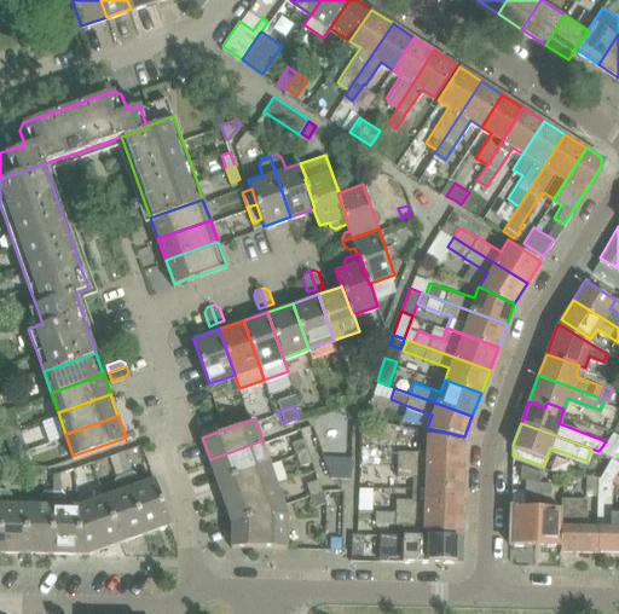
[(19,427),(5,432),(12,452),(27,447),(19,427)]
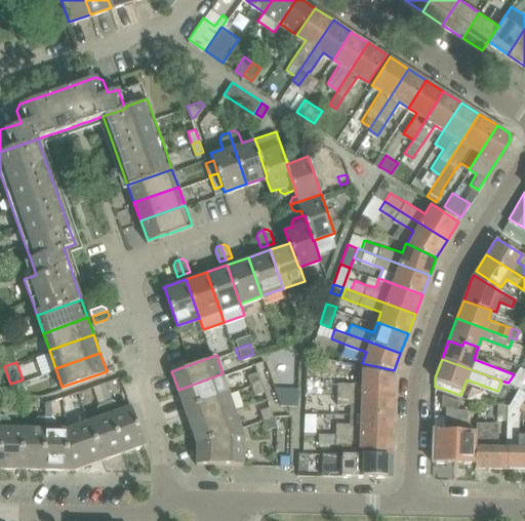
[(524,366),(520,364),(514,374),(509,382),(518,387),(524,392),(524,366)]
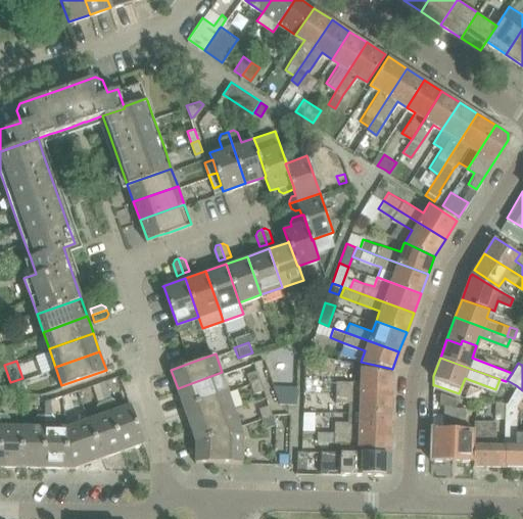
[(336,379),(336,389),(392,391),(392,372),(360,366),(360,380),(336,379)]
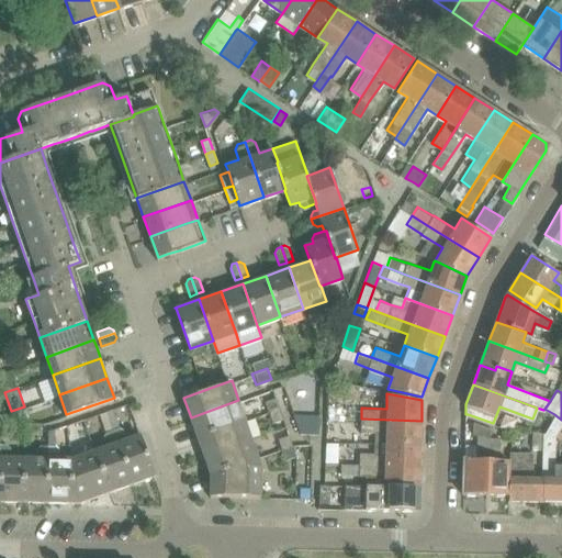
[(280,406),(277,395),(265,400),(269,410),(280,406)]
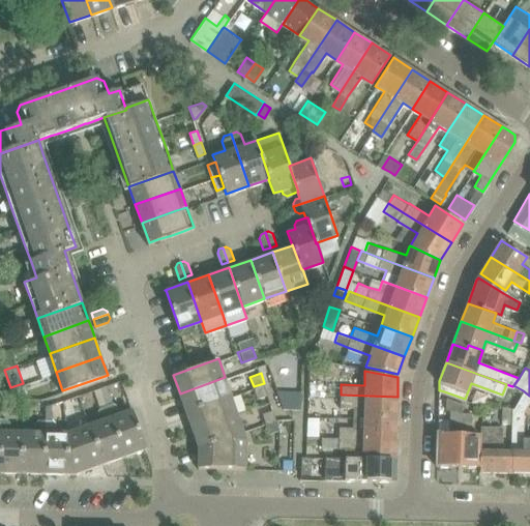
[(225,377),(180,393),(185,411),(231,395),(225,377)]
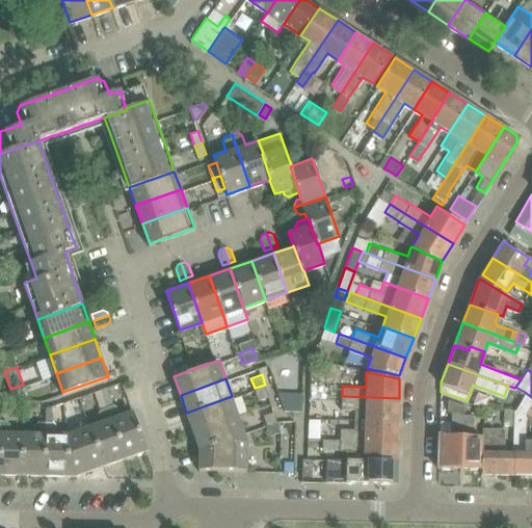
[(269,394),(265,385),(255,388),(258,398),(269,394)]
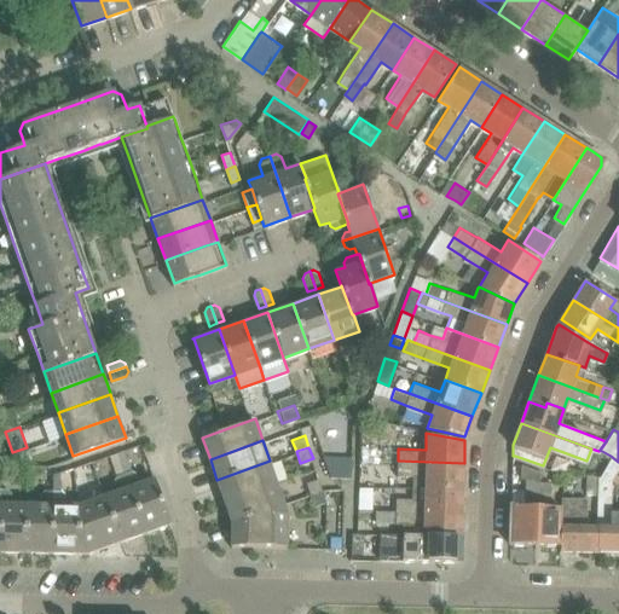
[(352,455),(323,453),(331,476),(351,476),(352,455)]
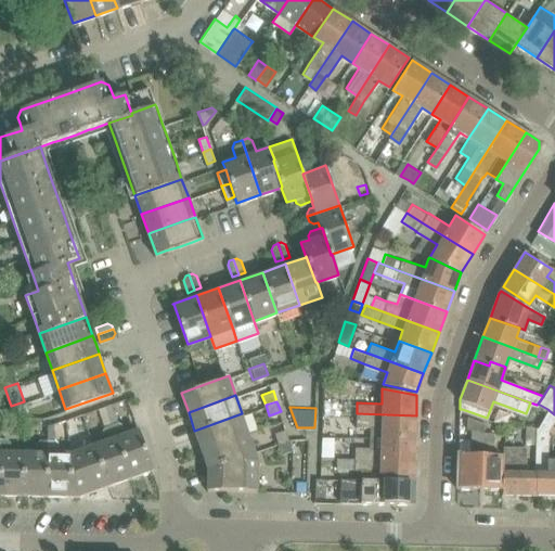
[(554,414),(547,409),(537,427),(547,431),(554,418),(554,414)]
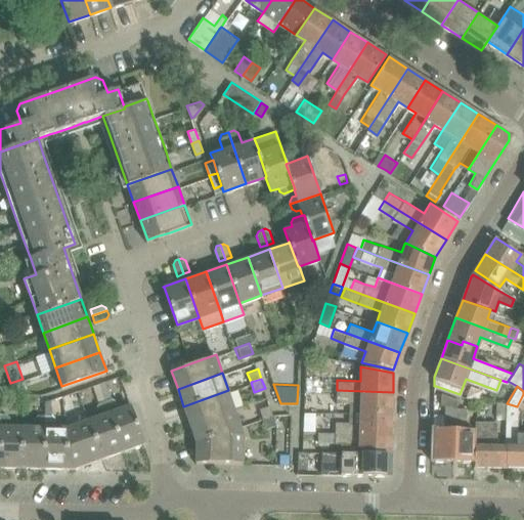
[(234,407),(228,390),(183,406),(190,424),(234,407)]
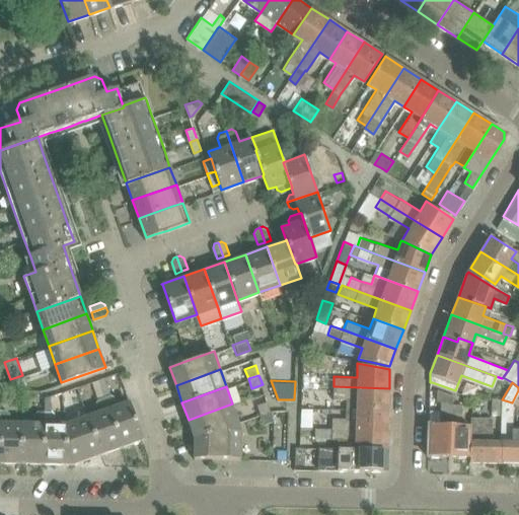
[(334,386),(334,397),(346,397),(345,407),(388,409),(389,388),(334,386)]
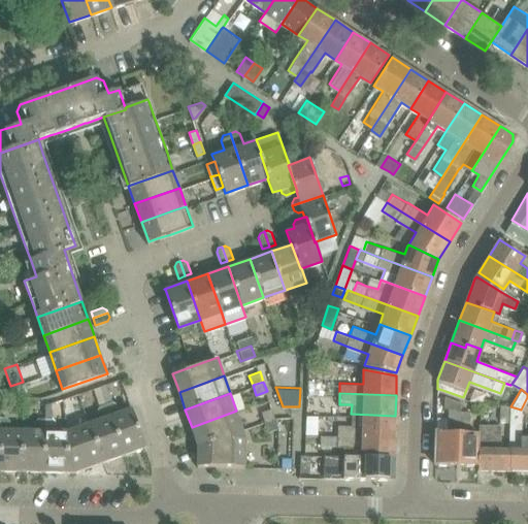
[(436,430),(435,463),(457,463),(458,411),(459,411),(462,401),(444,395),(443,406),(449,407),(448,417),(448,431),(436,430)]
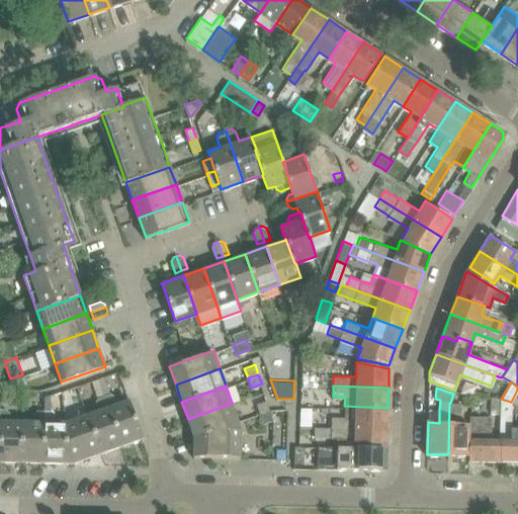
[(103,395),(120,445),(143,437),(130,399),(117,404),(114,396),(108,393),(103,395)]
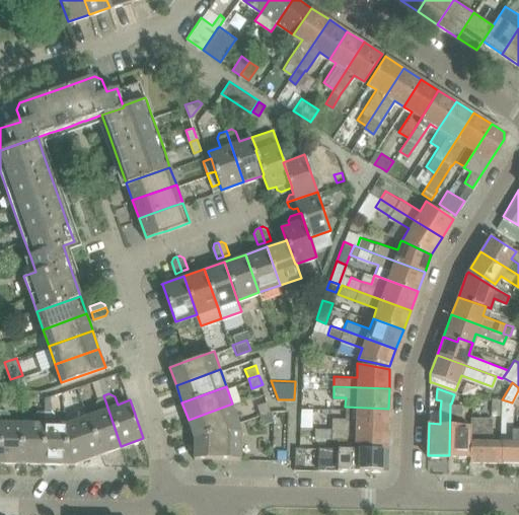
[(86,415),(100,453),(121,446),(103,395),(99,396),(96,402),(98,411),(86,415)]
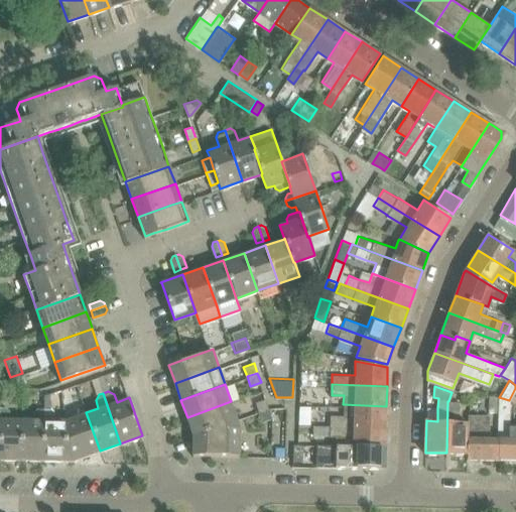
[(488,411),(498,411),(498,396),(488,393),(488,411)]
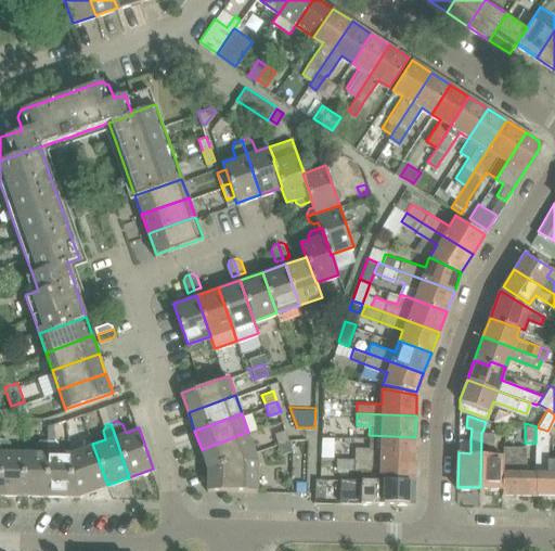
[(536,443),(536,472),(537,472),(537,494),(554,492),(554,459),(547,459),(547,431),(537,427),(536,426),(536,443)]
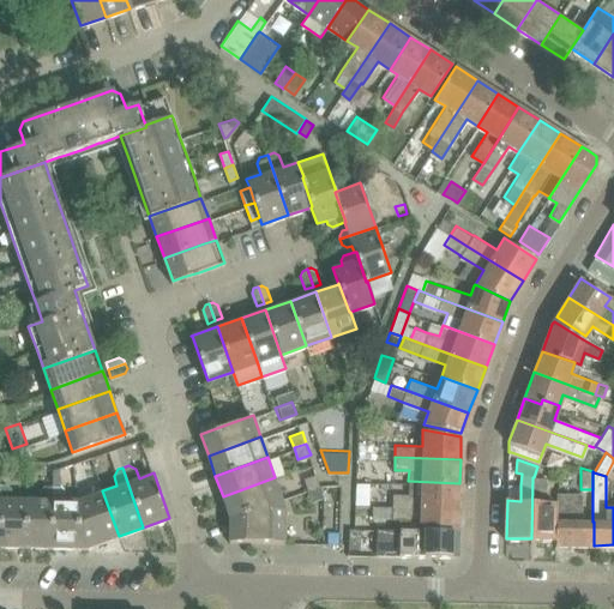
[(308,488),(320,484),(320,483),(317,472),(304,477),(308,488)]
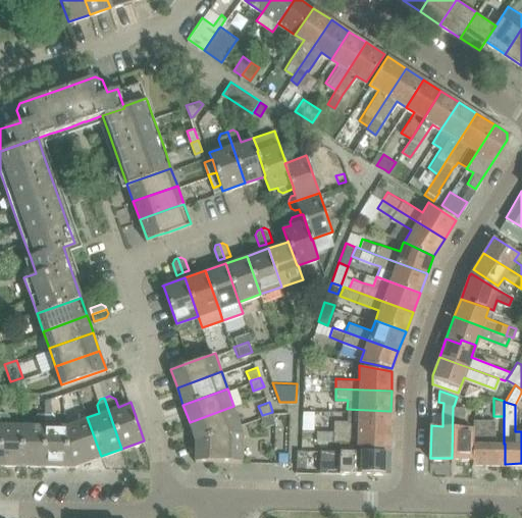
[(240,423),(233,406),(190,422),(195,438),(240,423)]
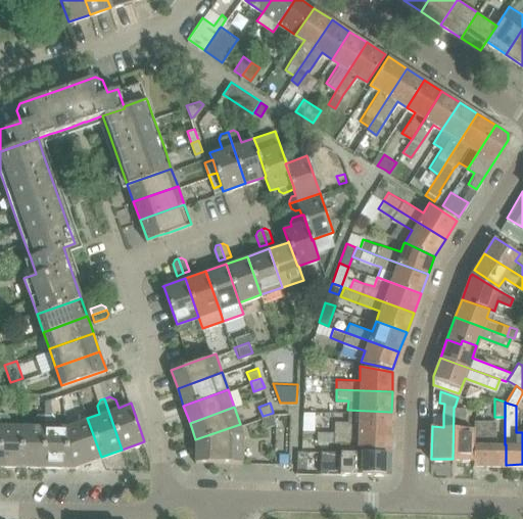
[(454,407),(453,459),(473,460),(474,427),(465,427),(465,407),(455,407),(454,407)]
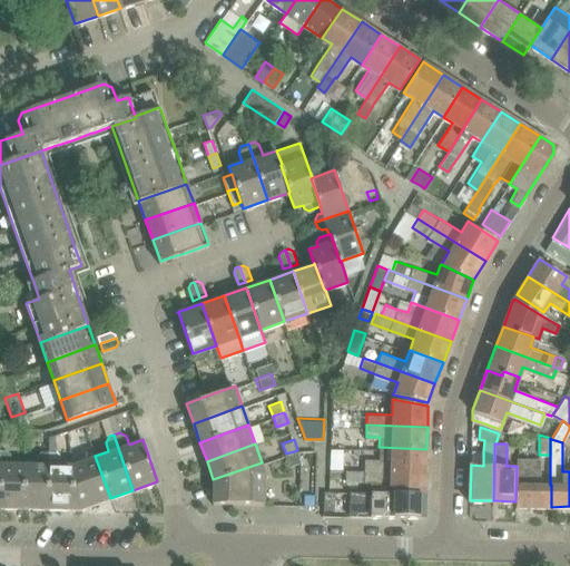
[(364,458),(364,469),(425,471),(426,449),(379,447),(379,458),(364,458)]
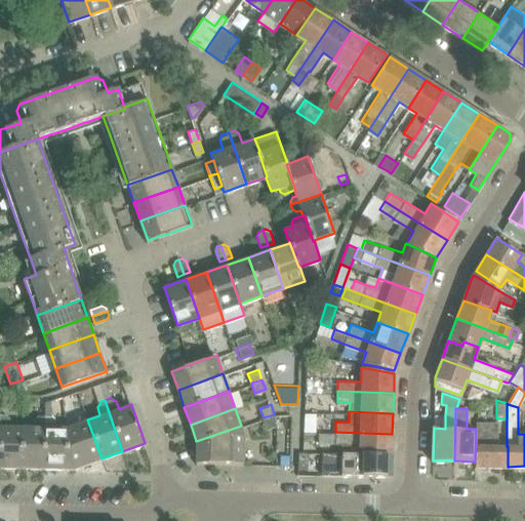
[(0,412),(0,466),(21,467),(22,427),(9,427),(9,417),(5,413),(0,412)]
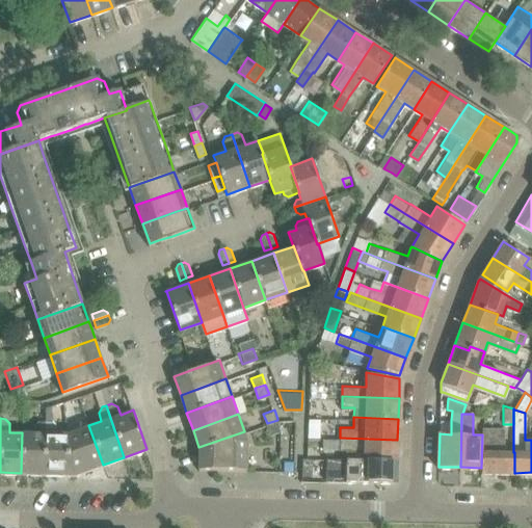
[(22,432),(21,473),(44,474),(45,420),(38,419),(34,423),(34,432),(22,432)]
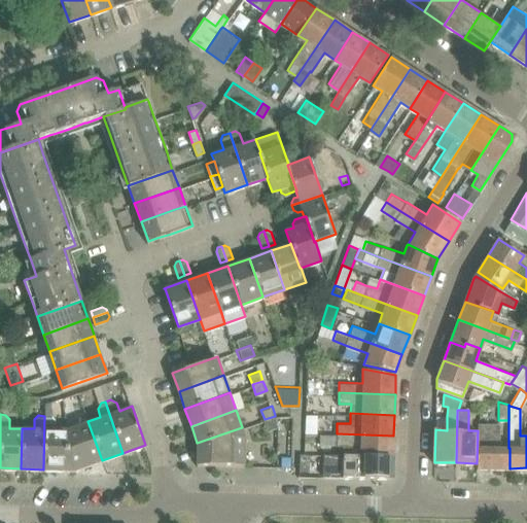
[(44,416),(43,469),(66,469),(66,428),(65,429),(55,428),(55,420),(50,416),(44,416)]
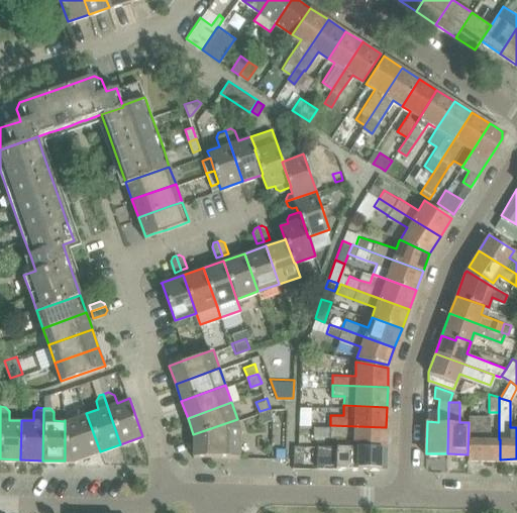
[(274,417),(270,408),(260,411),(263,421),(274,417)]
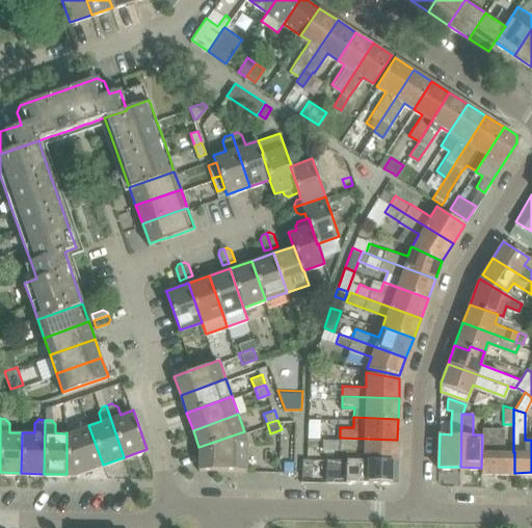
[(103,465),(88,425),(67,432),(67,474),(74,474),(103,465)]
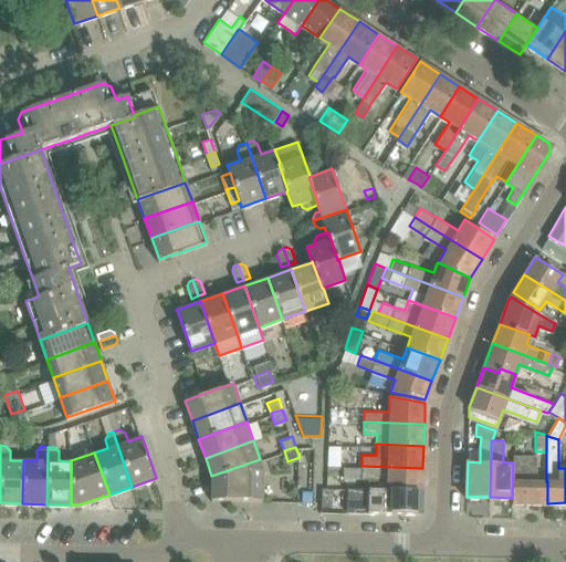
[(546,481),(536,481),(537,454),(513,455),(513,462),(512,498),(512,502),(547,503),(547,481),(546,481)]
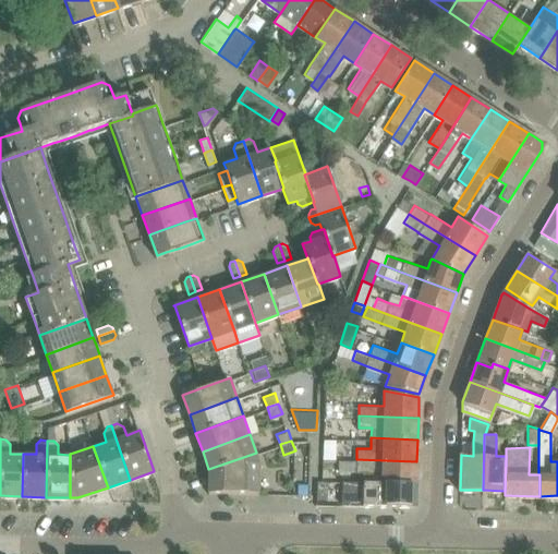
[(259,460),(256,453),(208,469),(209,470),(208,492),(258,492),(259,460)]
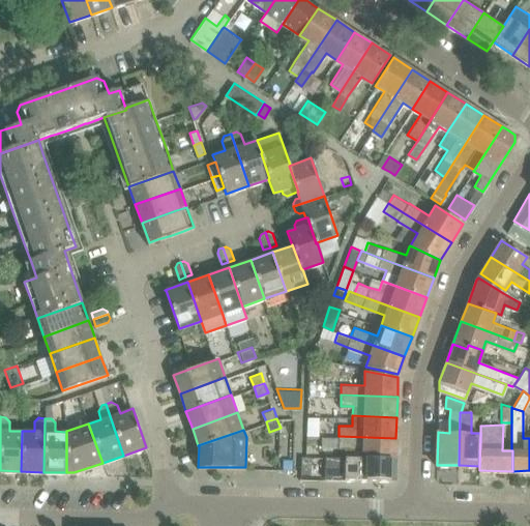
[(322,435),(322,446),(339,446),(345,446),(345,458),(361,458),(361,459),(395,460),(395,438),(339,436),(322,435)]
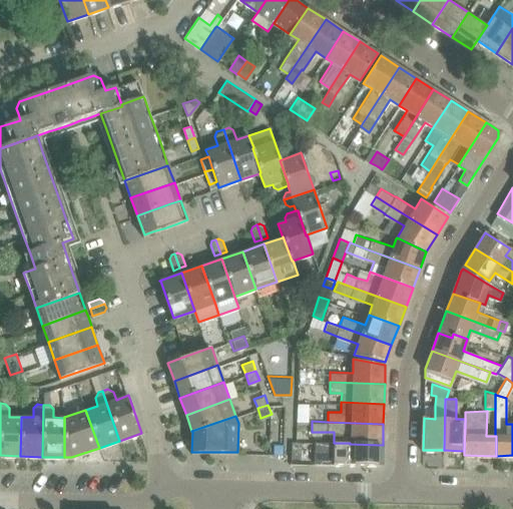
[(301,441),(296,441),(292,441),(291,457),(292,457),(301,457),(301,441)]
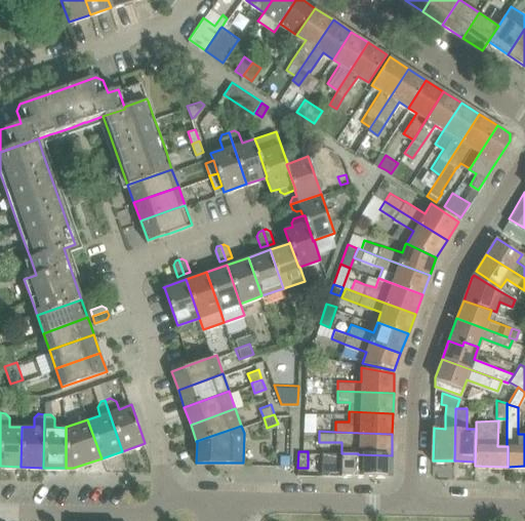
[(323,452),(323,474),(387,475),(391,471),(392,455),(358,454),(358,453),(341,453),(323,452)]
